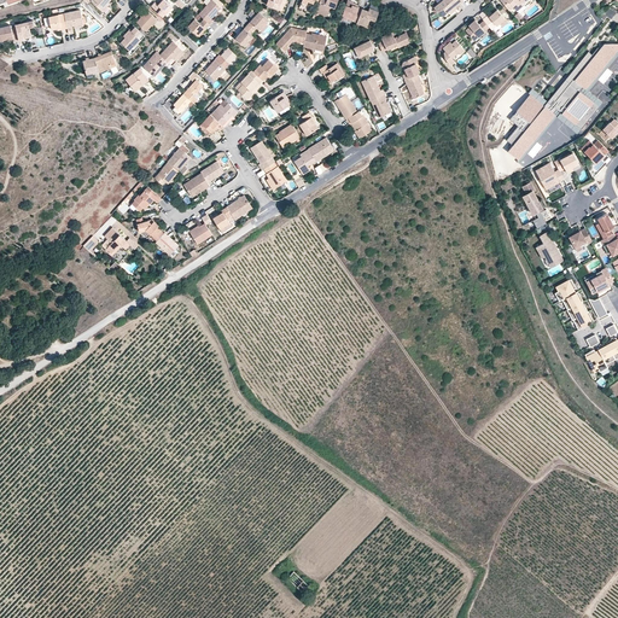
[(110,0),(91,0),(101,10),(106,5),(110,0)]
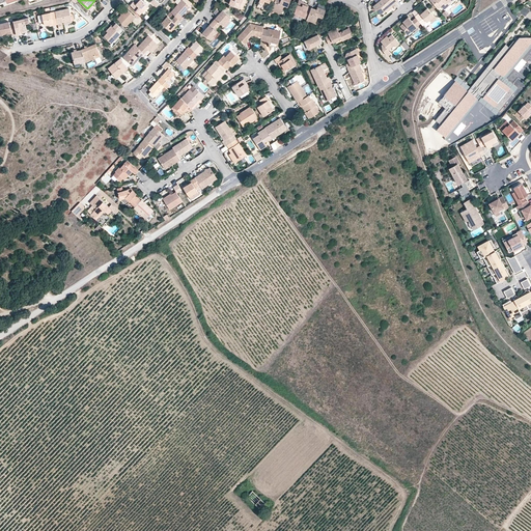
[(140,14),(147,5),(142,0),(138,0),(137,1),(138,2),(136,4),(133,2),(130,5),(140,14)]
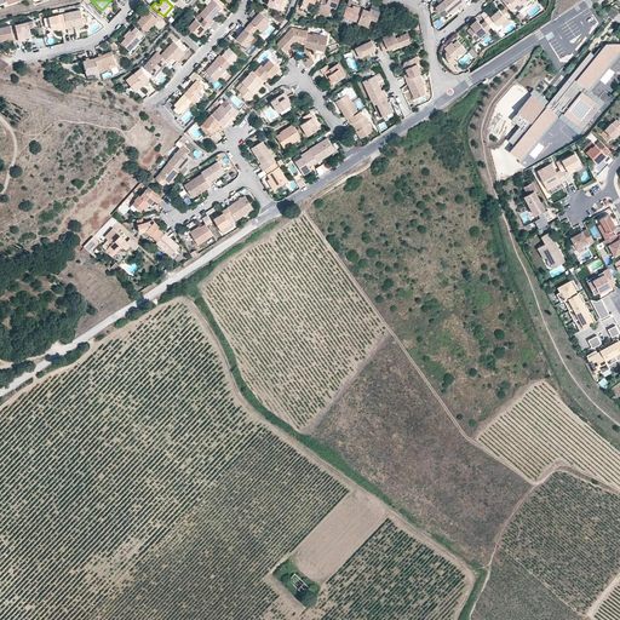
[(222,7),(212,0),(211,0),(199,15),(205,19),(210,23),(210,24),(213,21),(212,18),(222,7)]
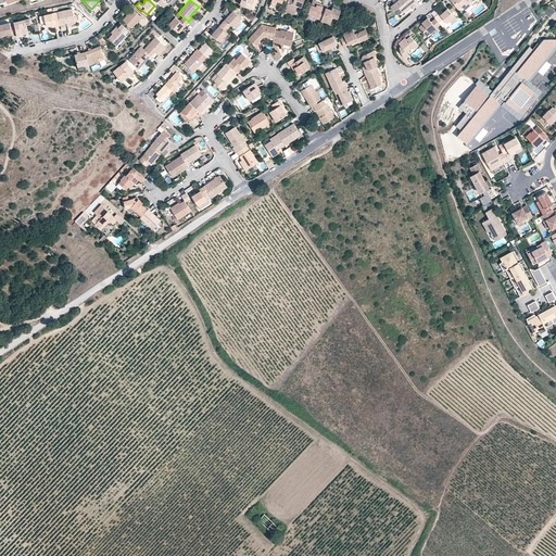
[(300,5),(302,0),(286,0),(282,9),(286,10),(288,9),(291,11),(294,9),(295,7),(299,5),(300,5)]
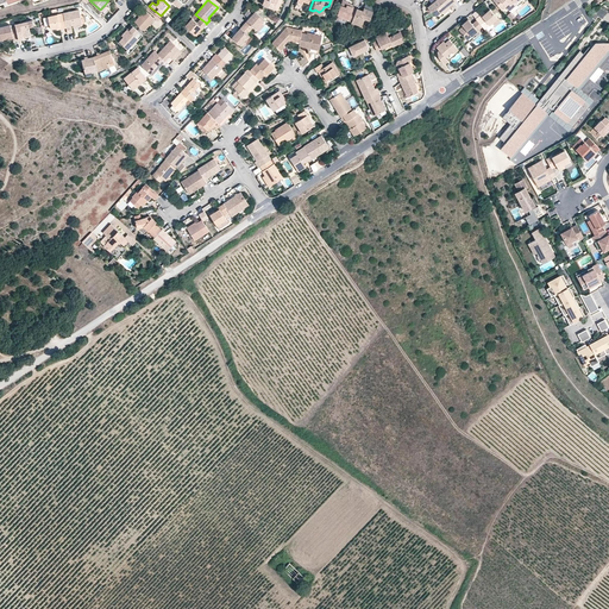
[(346,17),(345,19),(350,20),(355,7),(350,5),(345,4),(346,1),(346,0),(345,0),(339,0),(334,16),(340,18),(340,17),(340,16),(346,17)]
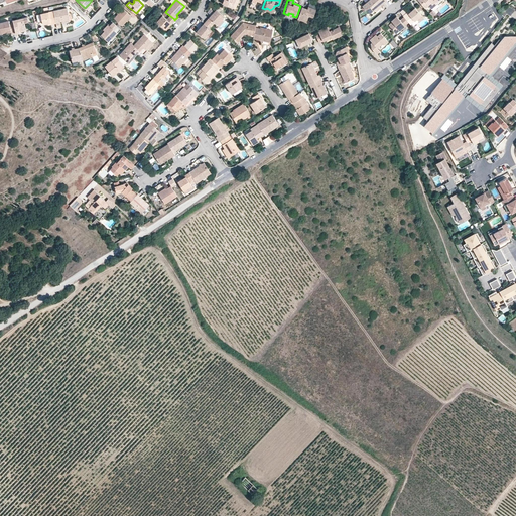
[(385,0),(369,0),(362,6),(366,10),(369,7),(373,11),(375,10),(380,5),(386,1),(385,0)]
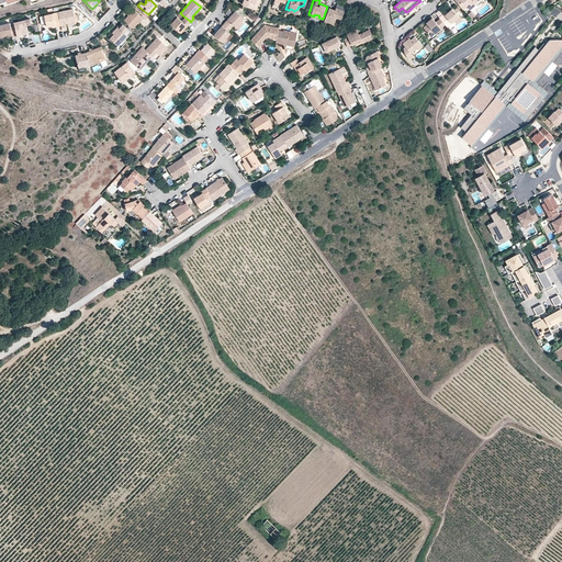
[(454,0),(463,10),(468,6),(467,4),(469,2),(470,4),(474,1),(475,3),(478,0),(454,0)]
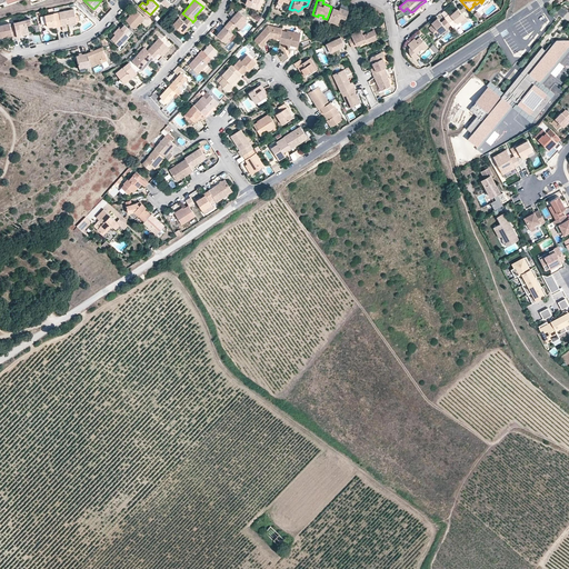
[(76,19),(73,7),(58,10),(61,23),(62,29),(67,28),(67,23),(66,21),(76,19)]
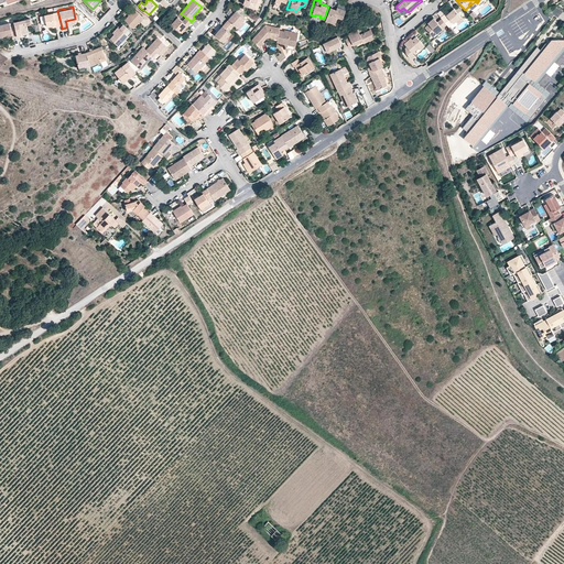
[(344,9),(335,7),(334,9),(328,7),(324,19),(329,21),(335,19),(335,17),(337,17),(338,17),(342,15),(344,9)]
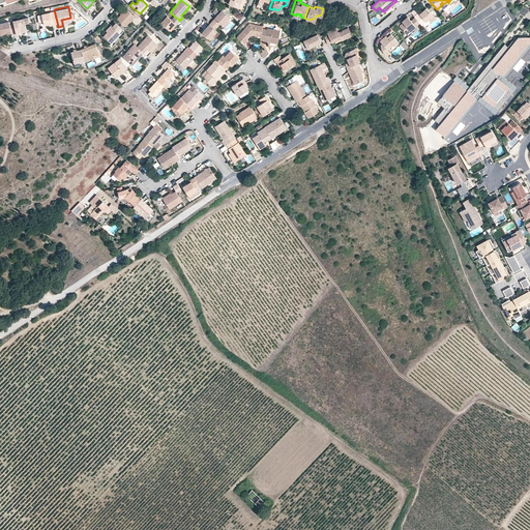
[(420,24),(432,15),(424,6),(420,10),(417,12),(417,11),(412,16),(413,17),(418,22),(420,24)]
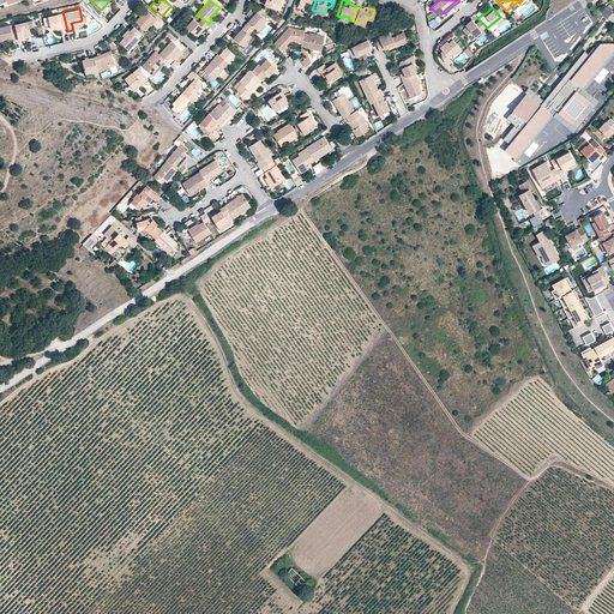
[(145,30),(156,19),(146,10),(136,22),(145,30)]
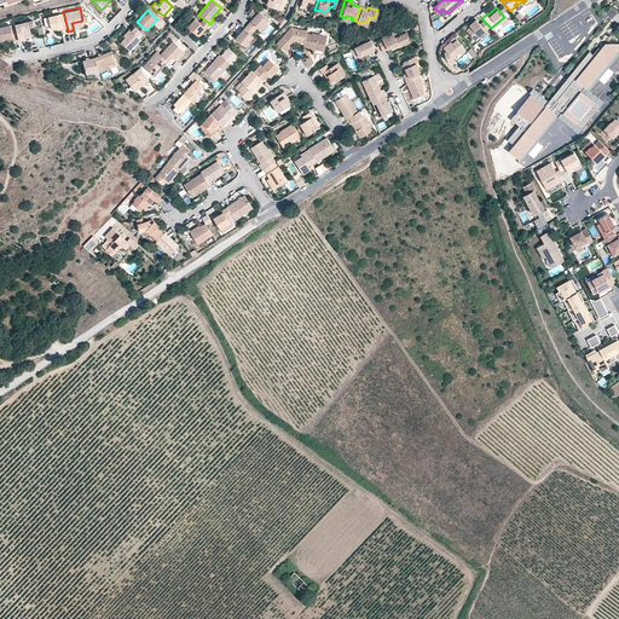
[(51,27),(57,25),(61,24),(61,27),(67,25),(63,11),(48,15),(51,27)]
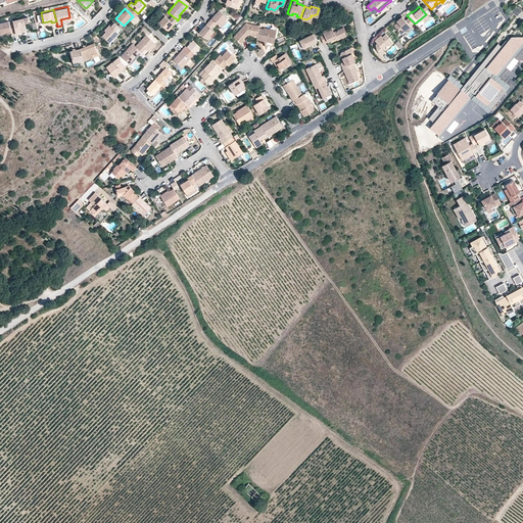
[(225,16),(218,9),(207,20),(214,26),(216,22),(218,25),(223,18),(225,16)]
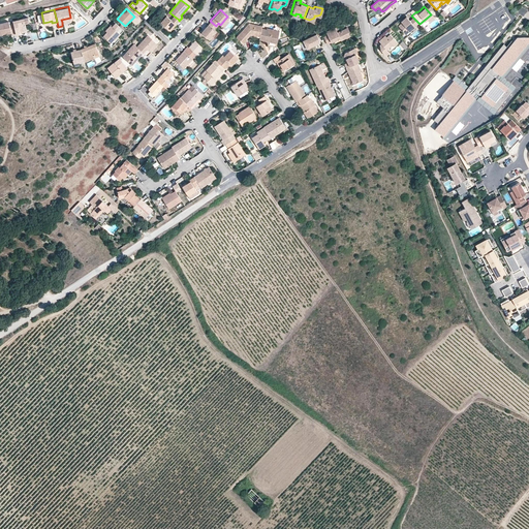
[(26,28),(25,22),(29,21),(28,16),(12,19),(13,22),(14,25),(16,32),(16,33),(20,32),(20,31),(20,30),(26,28)]
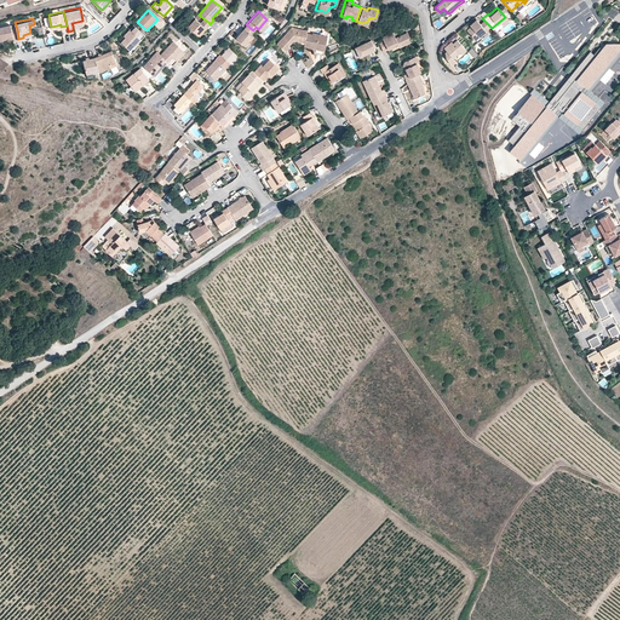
[(210,23),(205,19),(201,23),(195,18),(189,26),(199,35),(205,28),(210,23)]
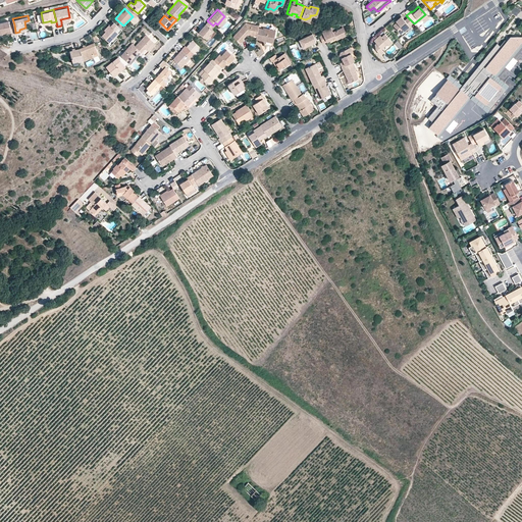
[(399,33),(412,21),(407,16),(404,19),(400,15),(395,20),(396,21),(392,24),(399,33)]
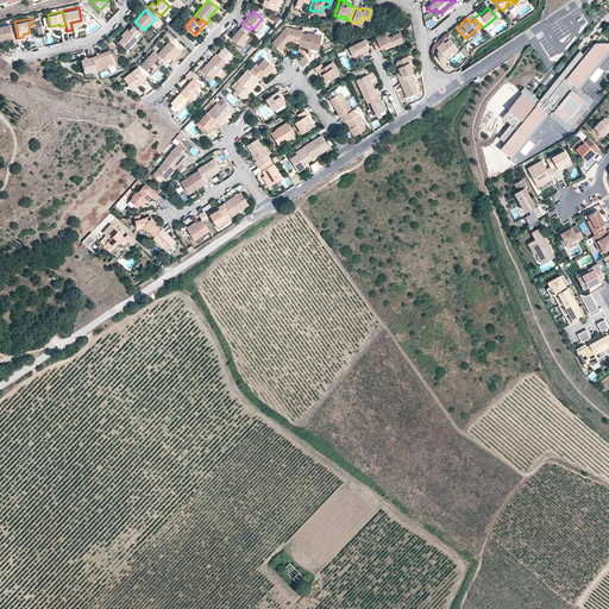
[(0,25),(0,37),(6,36),(13,33),(13,37),(18,37),(17,29),(16,25),(11,25),(10,23),(0,25)]
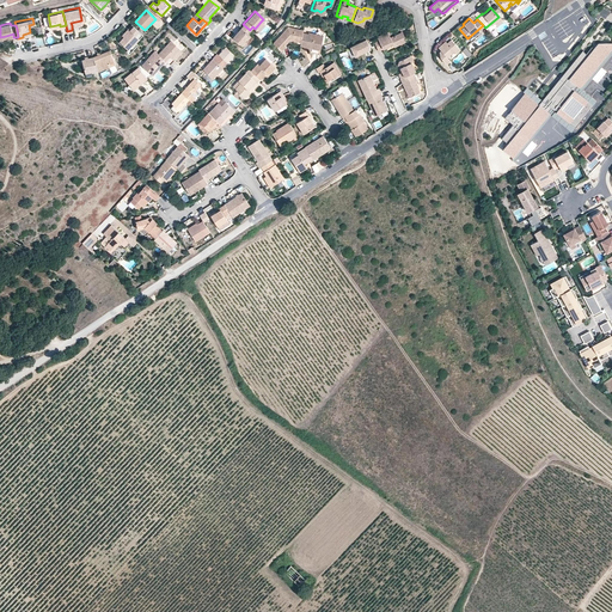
[(250,30),(243,24),(232,36),(240,44),(243,42),(249,35),(246,32),(250,30)]
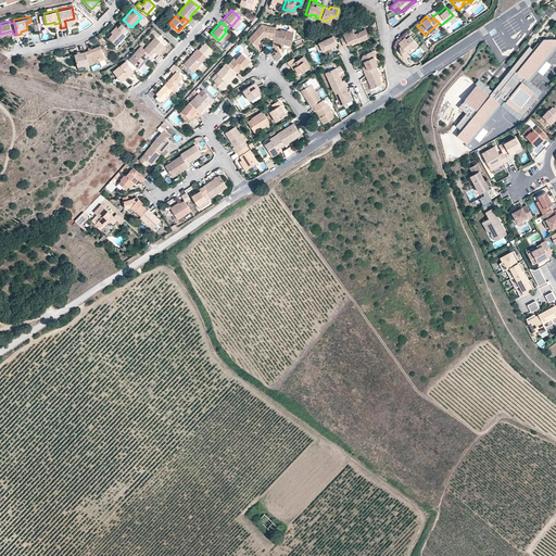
[(121,41),(130,32),(119,23),(113,30),(114,32),(113,34),(109,38),(116,45),(119,41),(121,41)]
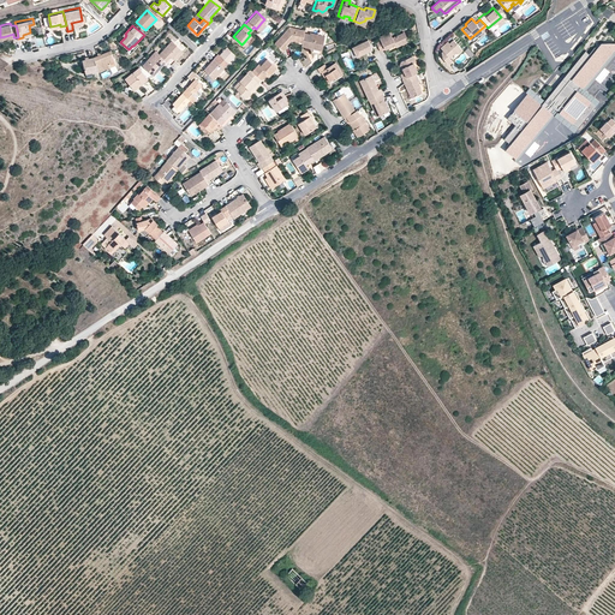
[(305,30),(290,28),(275,43),(284,51),(288,47),(286,46),(291,41),(296,36),(304,37),(305,33),(305,30)]
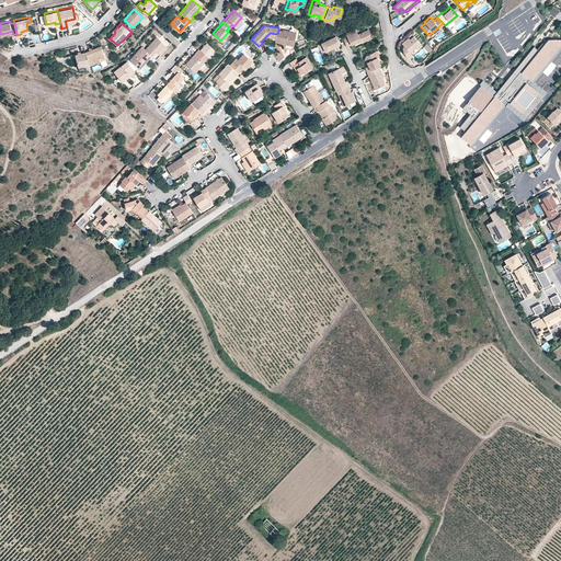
[(293,49),(296,34),(283,31),(278,30),(277,34),(276,39),(275,42),(284,44),(284,47),(293,49)]
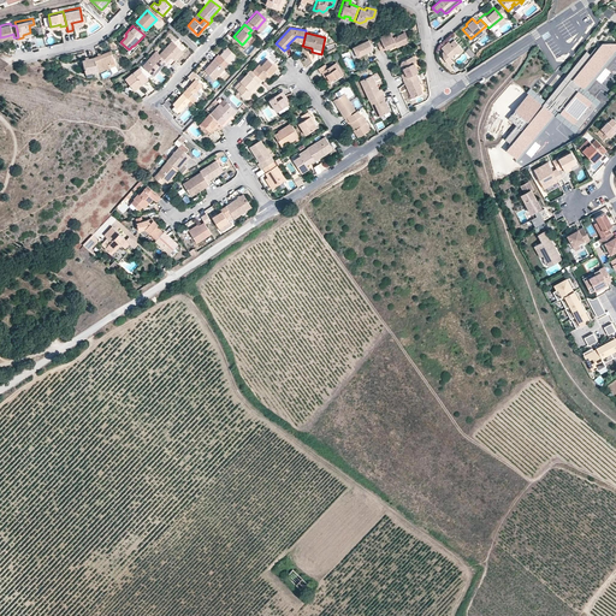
[(402,34),(394,39),(390,33),(386,35),(385,34),(380,37),(381,40),(377,42),(381,52),(396,45),(397,47),(406,43),(402,34)]
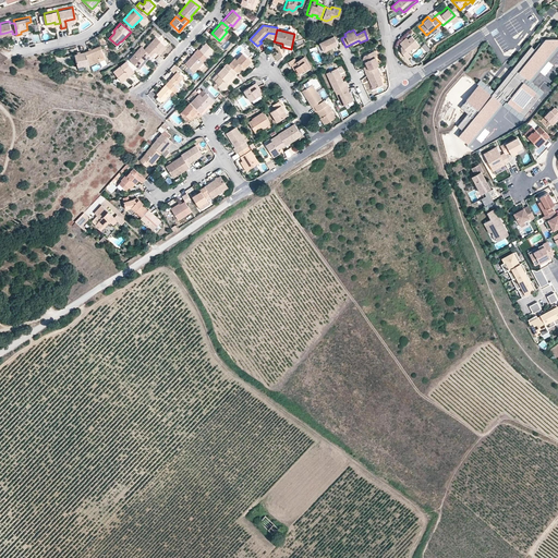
[(419,44),(410,34),(407,37),(405,36),(398,41),(401,45),(399,46),(400,51),(405,57),(409,53),(407,51),(413,46),(414,47),(419,44)]
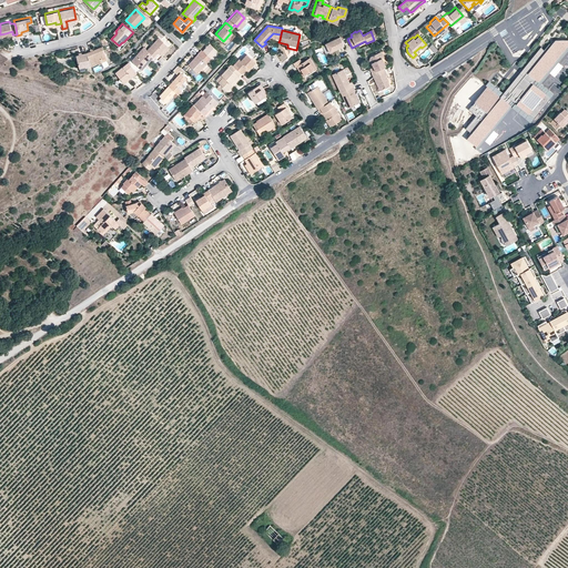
[(340,37),(325,43),(330,52),(344,46),(340,37)]
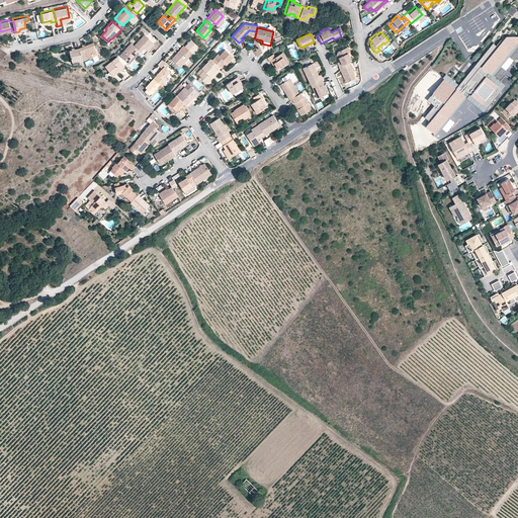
[(146,50),(153,41),(145,34),(135,46),(141,52),(144,55),(148,51),(146,50)]
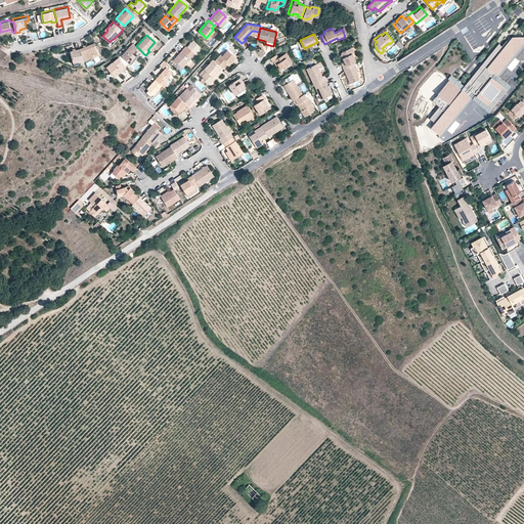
[(119,38),(117,37),(114,39),(113,39),(110,42),(108,43),(111,46),(119,38)]
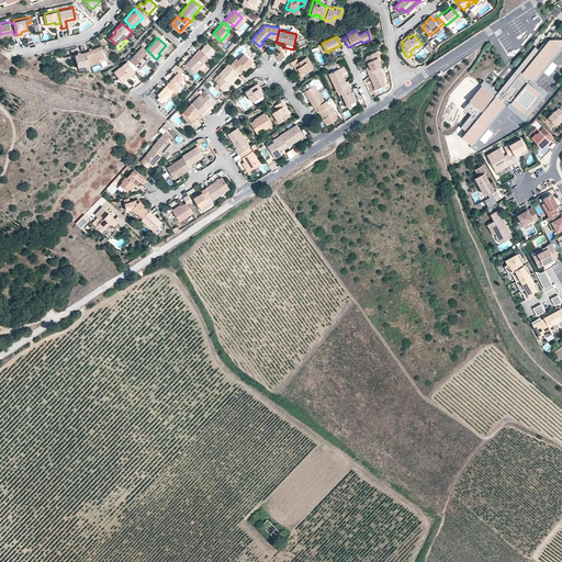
[(472,145),(505,104),(504,103),(507,100),(529,117),(546,98),(527,83),(530,79),(534,81),(561,45),(561,41),(558,40),(553,41),(550,42),(547,44),(544,46),(543,45),(539,51),(536,47),(495,97),(482,87),(464,109),(471,115),(461,127),(467,133),(462,137),(472,145)]
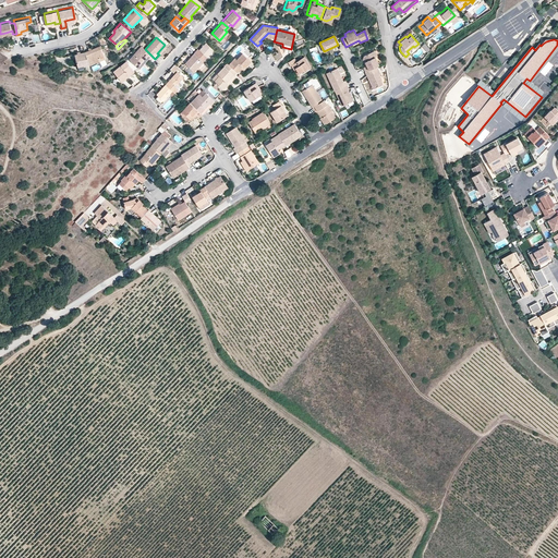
[(203,61),(214,50),(206,43),(199,50),(198,49),(194,53),(203,61)]
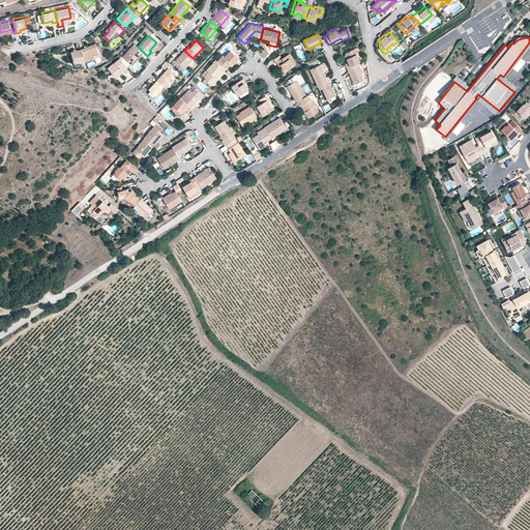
[(100,55),(95,42),(81,49),(86,61),(100,55)]
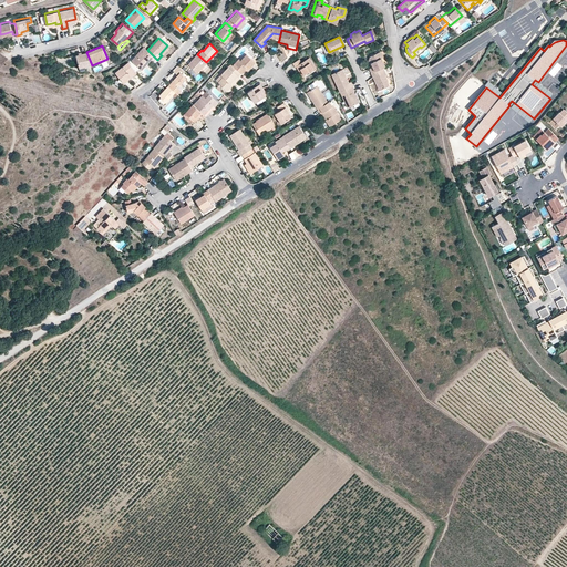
[(162,55),(169,48),(167,45),(160,54),(162,55)]
